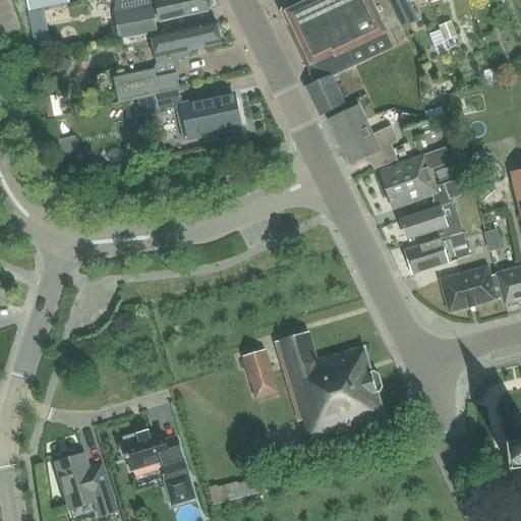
[(26,0),(29,11),(69,3),(68,0),(26,0)]
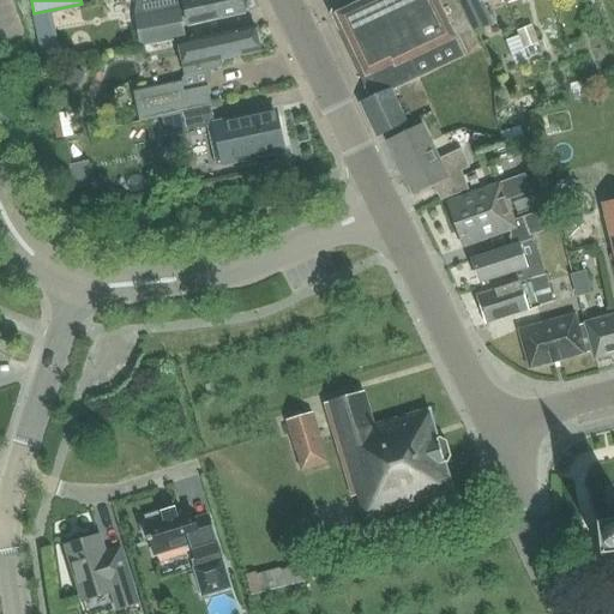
[(179,13),(184,12),(187,24),(204,22),(204,23),(245,14),(241,0),(137,0),(140,16),(136,17),(142,47),(185,38),(179,13)]
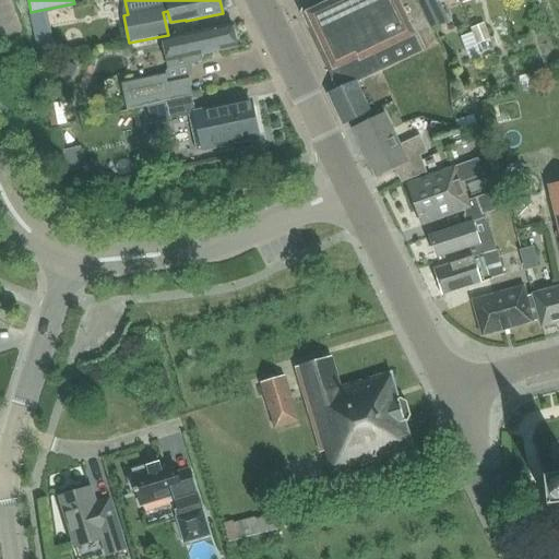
[(397,0),(334,0),(307,13),(334,71),(336,69),(345,87),(329,95),(342,126),(370,111),(357,84),(421,54),(413,36),(415,35),(397,0)]
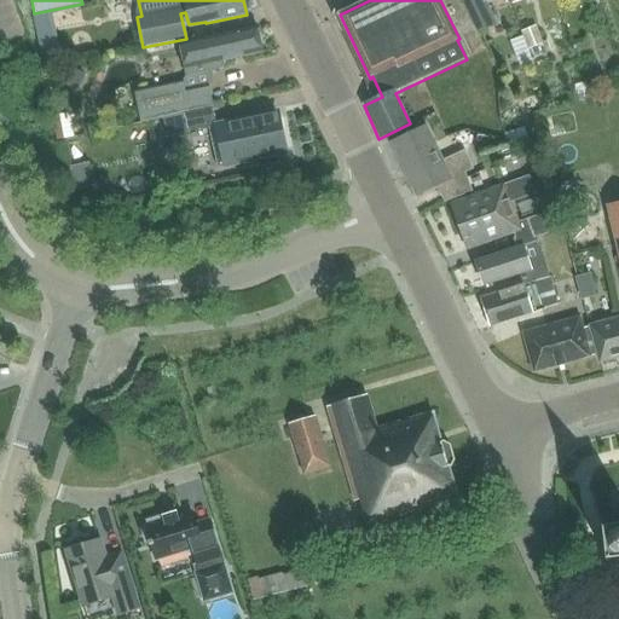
[(461,0),(476,34),(496,25),(484,0),(461,0)]
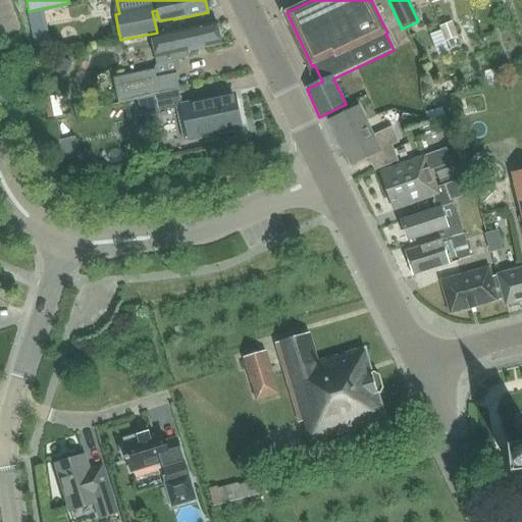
[(152,36),(157,63),(188,57),(187,51),(221,44),(216,22),(152,36)]
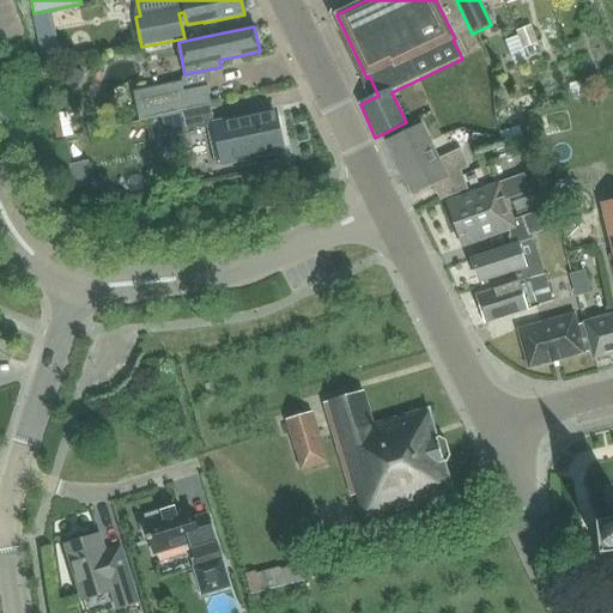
[(530,26),(517,31),(525,48),(526,48),(529,56),(545,50),(541,41),(538,42),(530,26)]
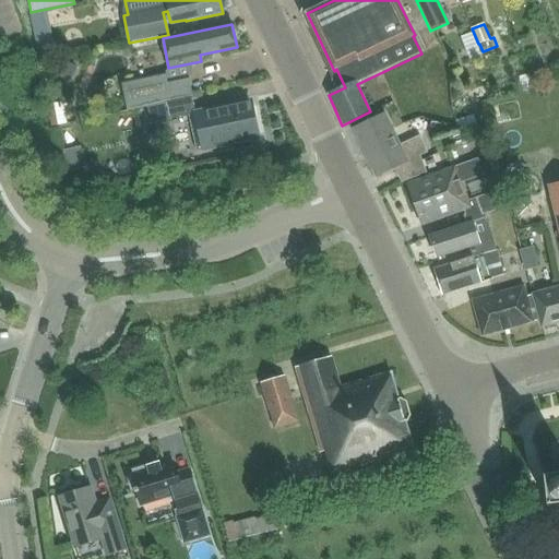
[(522,79),(534,75),(530,59),(518,62),(522,79)]
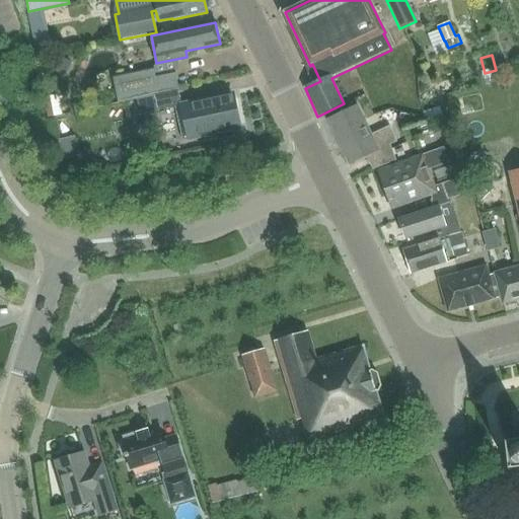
[(153,68),(114,76),(119,102),(136,98),(154,94),(177,89),(174,71),(154,75),(153,68)]
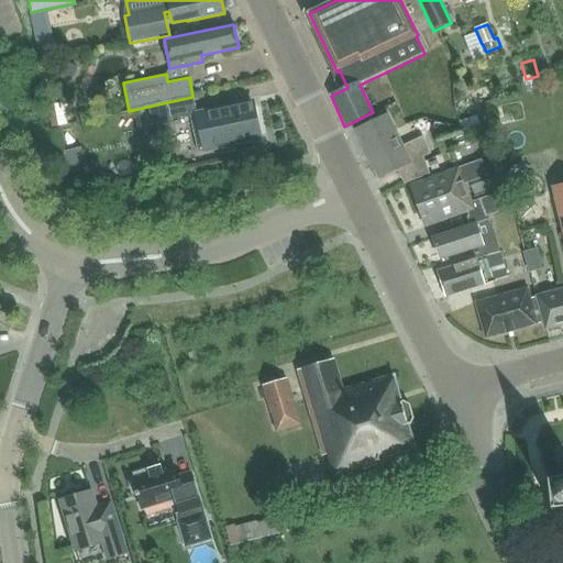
[(192,97),(167,102),(172,121),(190,117),(198,152),(203,151),(203,152),(232,145),(233,150),(238,152),(252,148),(255,144),(254,141),(261,139),(253,105),(230,110),(229,107),(197,114),(192,97)]
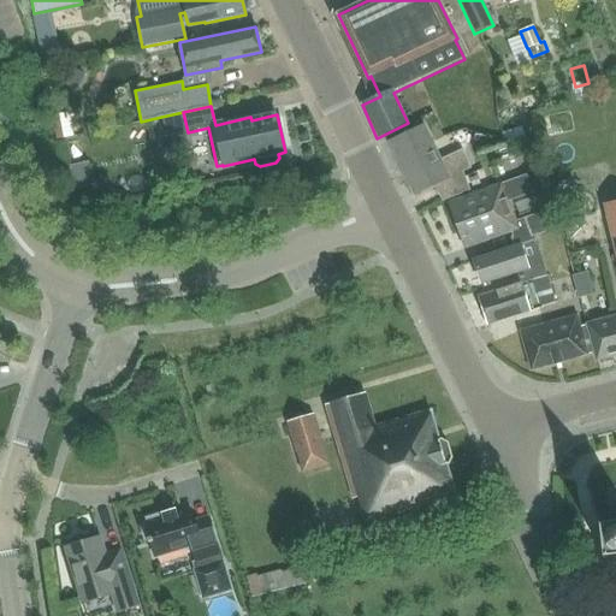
[(183,112),(161,117),(166,137),(188,132),(183,112)]
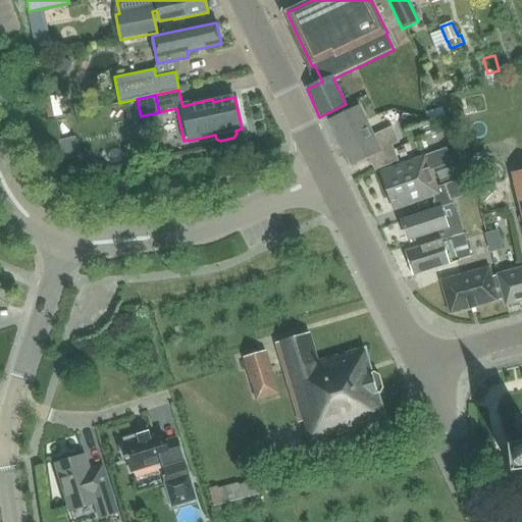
[(46,98),(43,99),(47,119),(50,118),(63,116),(59,96),(46,98)]
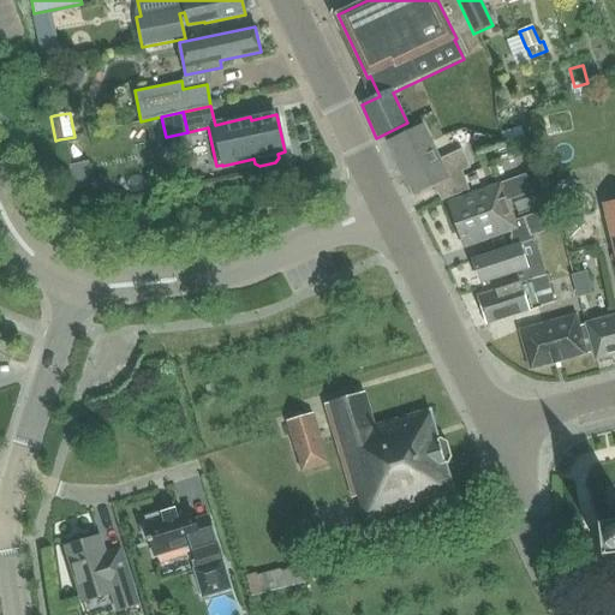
[(424,127),(390,142),(415,196),(439,185),(440,189),(439,189),(445,202),(469,191),(461,174),(470,171),(461,151),(439,161),(424,127)]
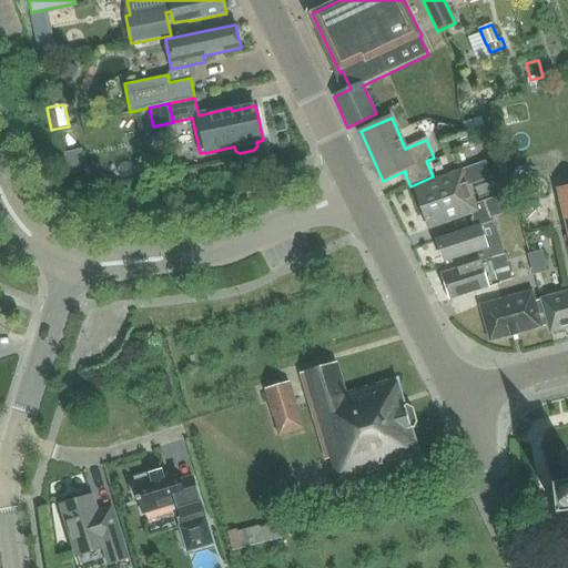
[(486,161),(415,186),(429,229),(472,214),(473,219),(470,219),(474,227),(494,221),(493,217),(516,210),(509,192),(475,204),(469,186),(492,179),(486,161)]
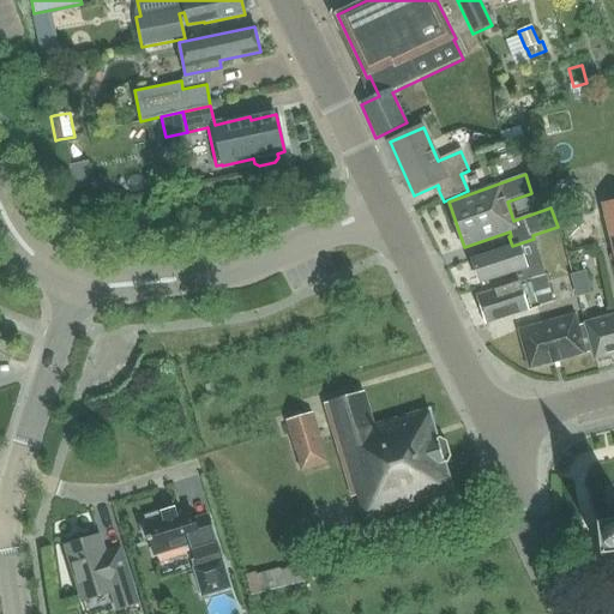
[(613,248),(613,197),(611,199),(612,204),(603,205),(613,248)]
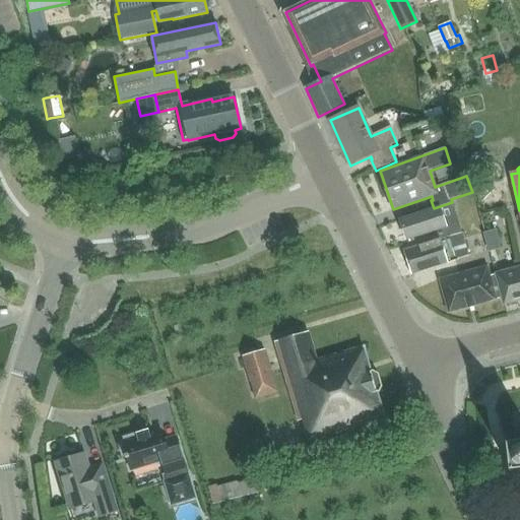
[(434,208),(399,220),(406,241),(438,230),(440,235),(447,233),(449,238),(461,234),(462,233),(452,202),(434,208)]
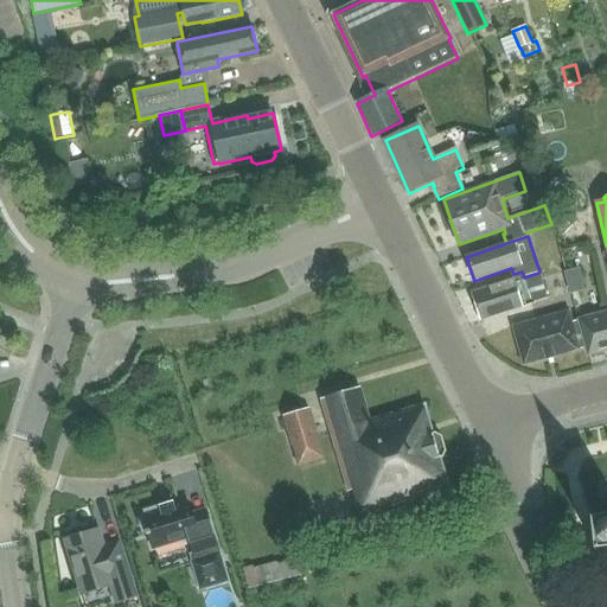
[(570,293),(583,289),(579,270),(566,274),(570,293)]
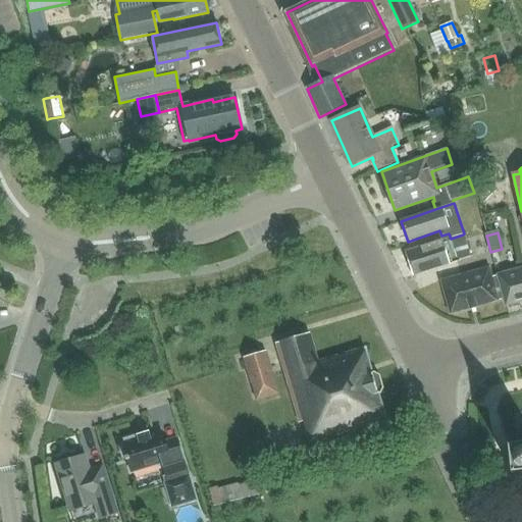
[(442,240),(406,252),(414,275),(458,261),(451,239),(449,233),(441,236),(442,240)]
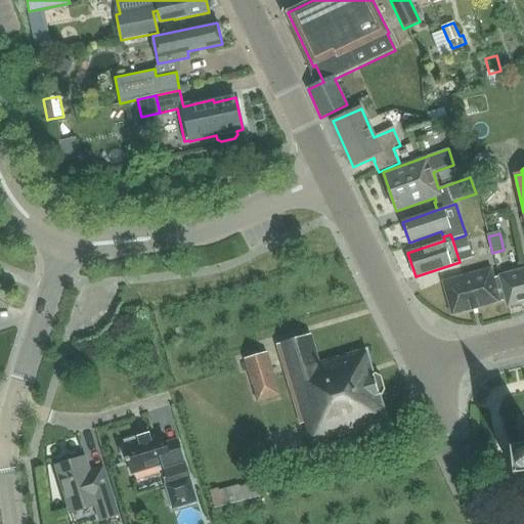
[(465,235),(452,239),(460,262),(472,258),(465,235)]
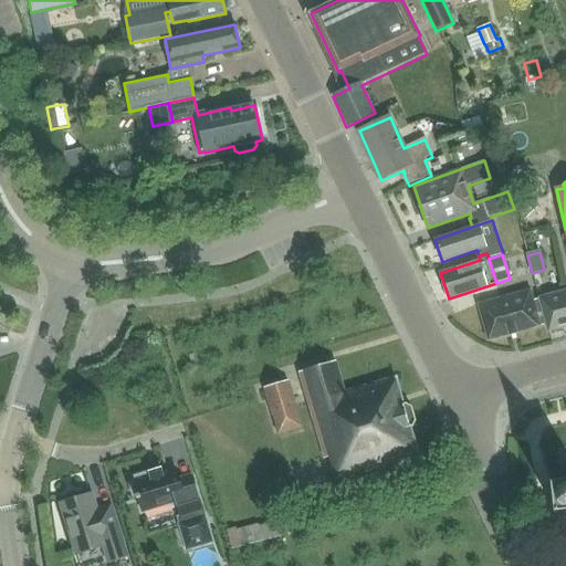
[(530,291),(492,302),(478,305),(489,342),(541,327),(530,291)]
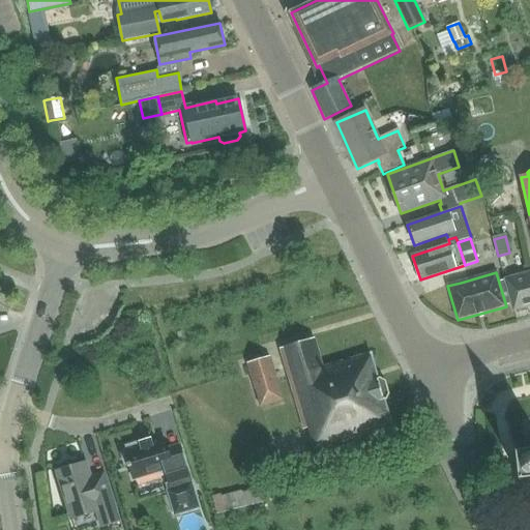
[(529,272),(504,280),(505,283),(513,312),(529,306),(529,272)]
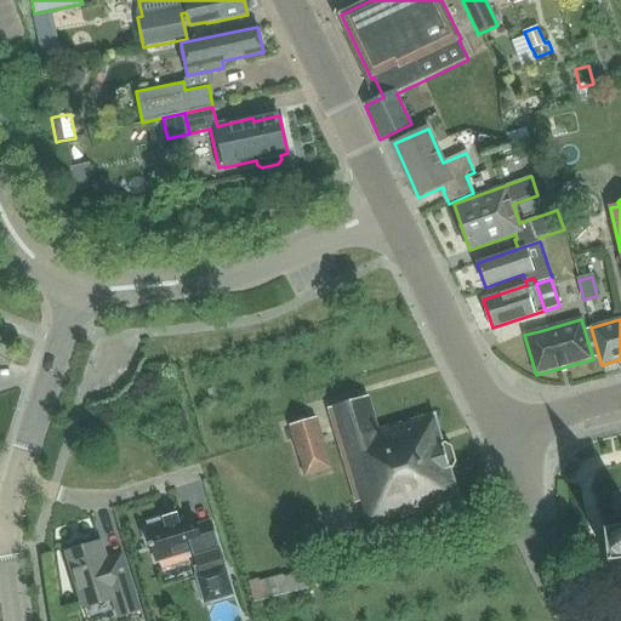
[(328,408),(329,412),(337,443),(354,502),(362,500),(369,524),(460,496),(450,467),(453,466),(456,461),(451,444),(444,443),(443,443),(434,414),(377,431),(368,396),(328,408)]
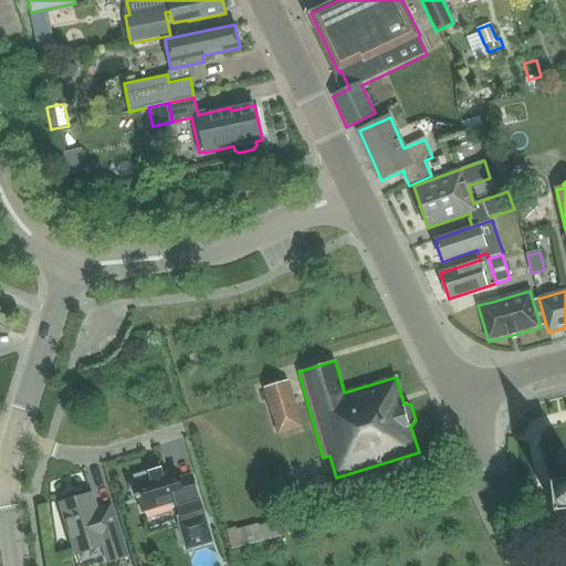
[(302,431),(286,379),(264,386),(280,438),(302,431)]
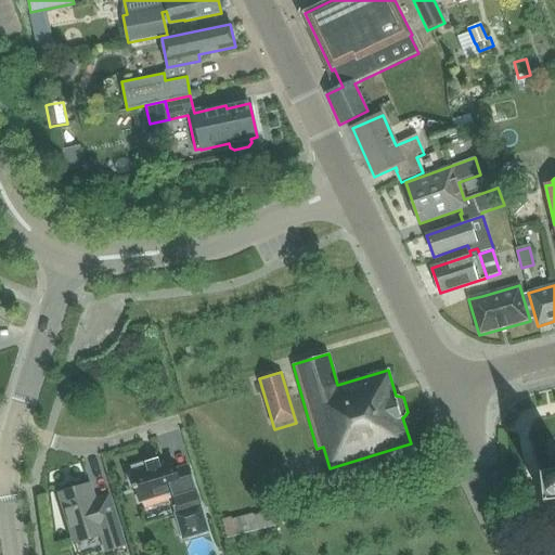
[(132,467),(133,472),(130,473),(131,475),(128,476),(131,487),(134,486),(140,502),(172,492),(179,513),(176,514),(183,539),(208,531),(191,476),(179,479),(172,460),(149,467),(147,463),(132,467)]
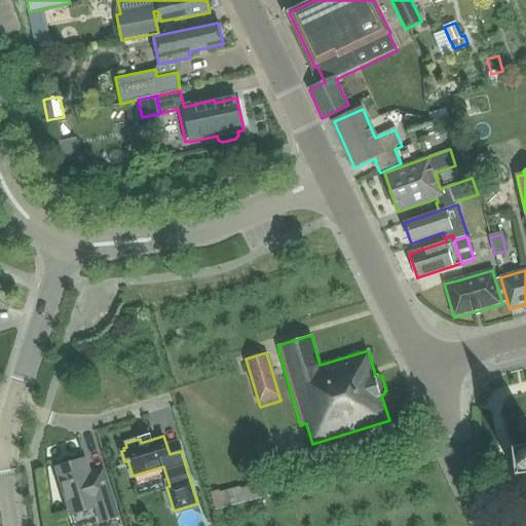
[(525,443),(513,445),(516,474),(525,472),(525,443)]
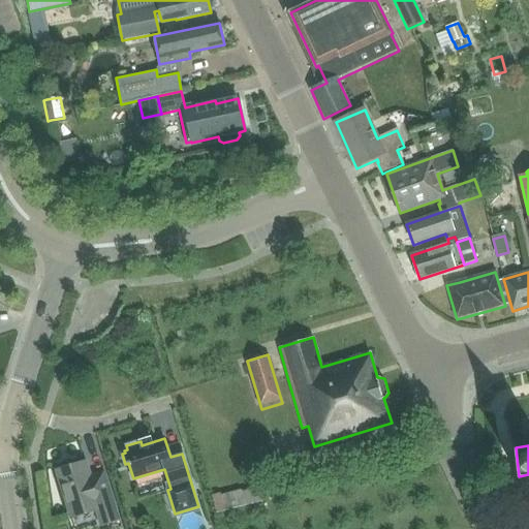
[(71,519),(97,510),(101,526),(118,521),(103,473),(90,477),(86,462),(57,471),(71,519)]
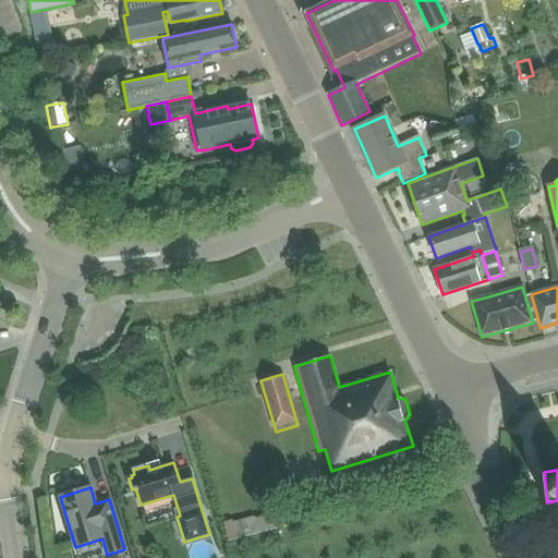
[(254,519),(258,534),(284,526),(280,512),(254,519)]
